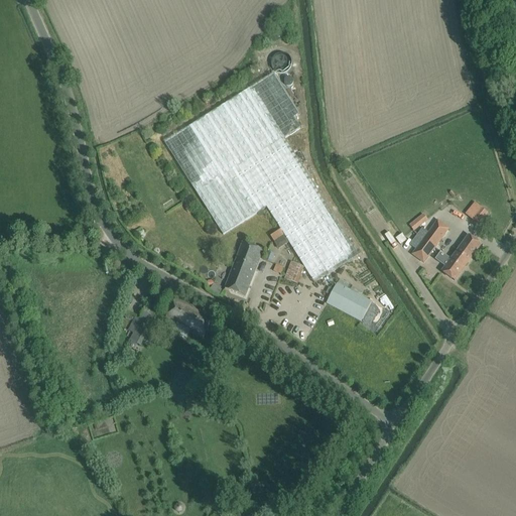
[(300,115),(274,74),(164,142),(223,235),(267,208),(280,230),(270,236),(273,241),(284,234),(315,283),(359,256),(285,139),(301,128),(294,118),(300,115)]
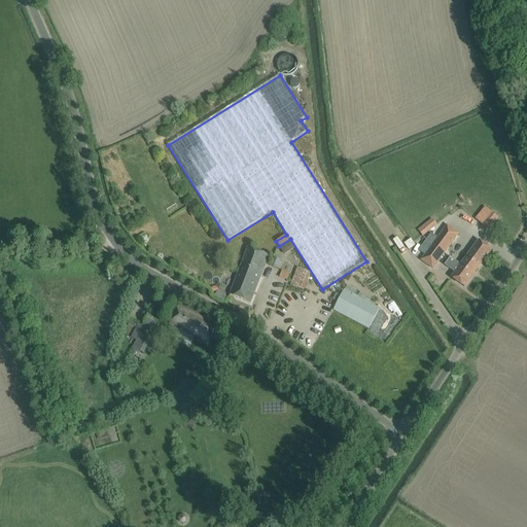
[(491,212),(481,224),(489,231),(499,218),(491,212)]
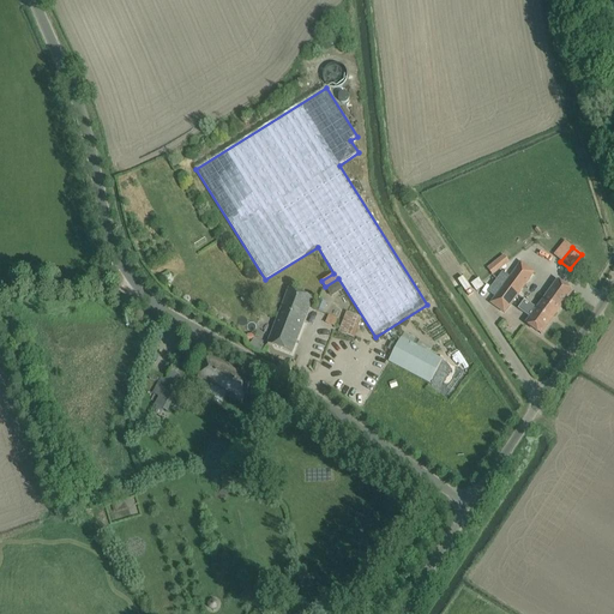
[(493,276),(510,263),(509,262),(504,256),(487,269),(492,275),(493,276)]
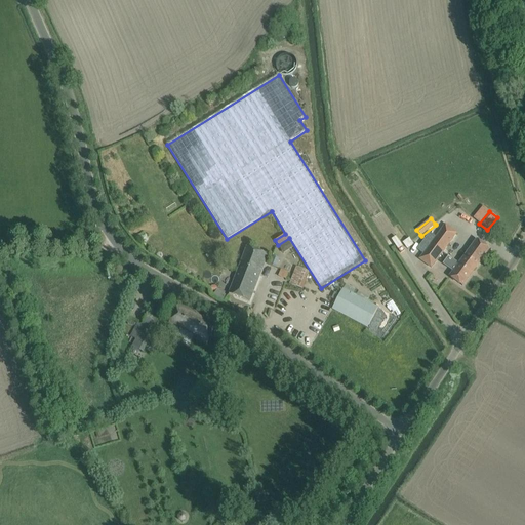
[(432,242),(443,252),(457,233),(445,224),(432,242)]
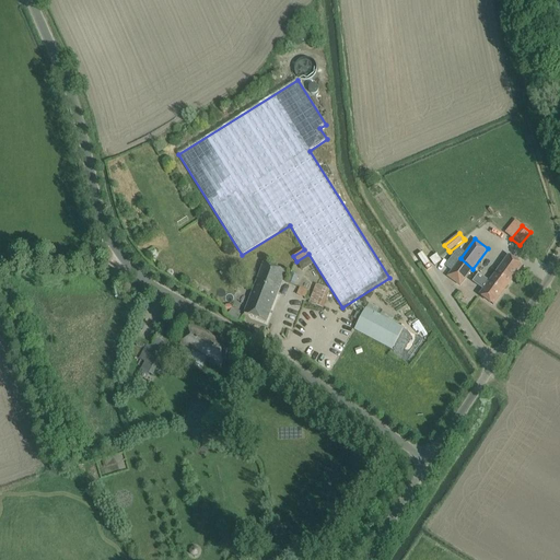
[(503,291),(522,266),(509,256),(490,282),(503,291)]
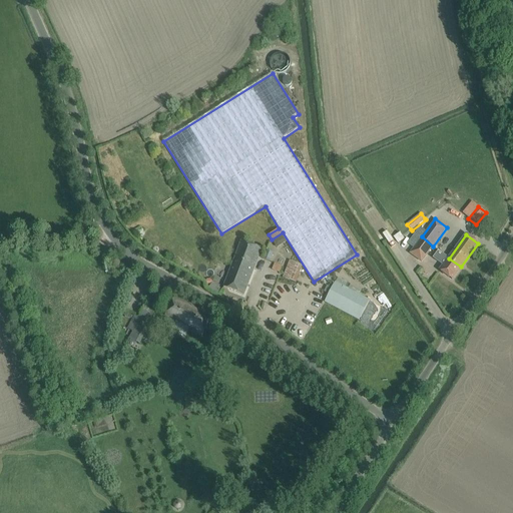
[(422,262),(433,246),(422,236),(410,253),(422,262)]
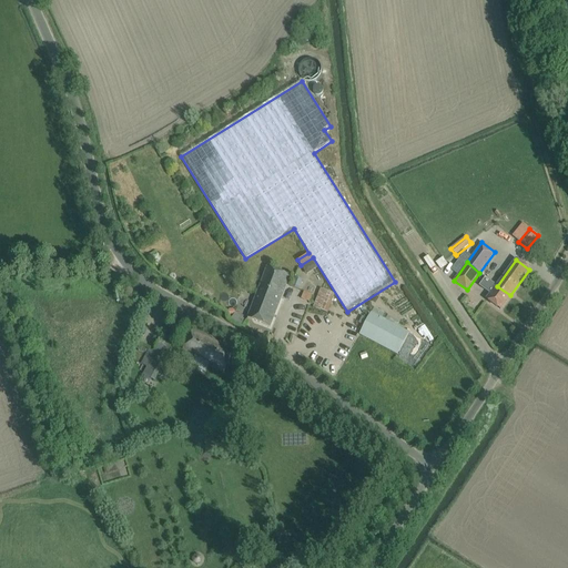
[(260,287),(247,318),(270,326),(282,295),(290,275),(267,266),(260,287)]
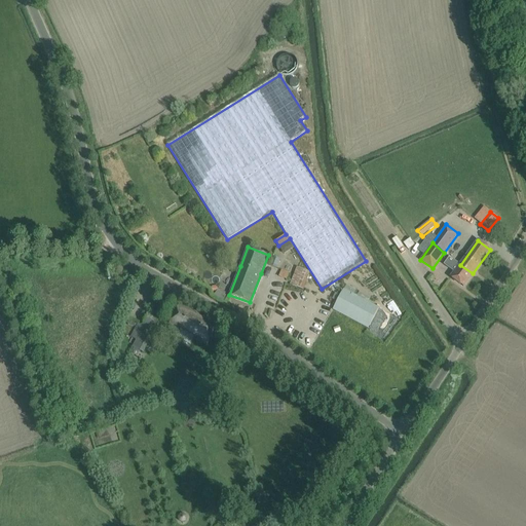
[(276,268),(280,260),(274,257),(270,265),(276,268)]
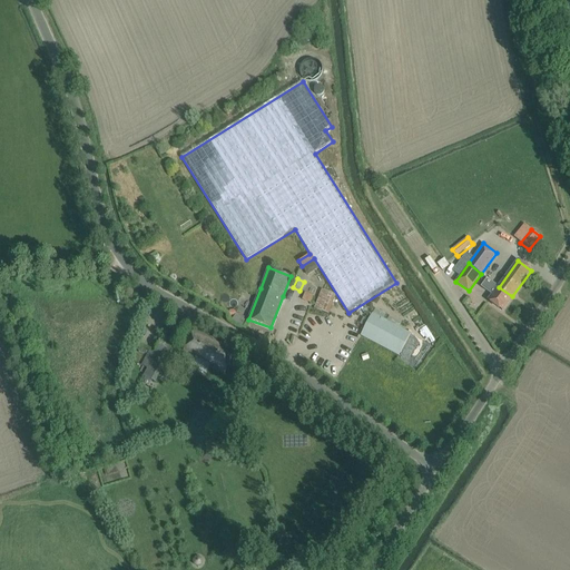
[(481,287),(492,295),(489,301),(502,311),(512,296),(499,287),(488,278),(481,287)]
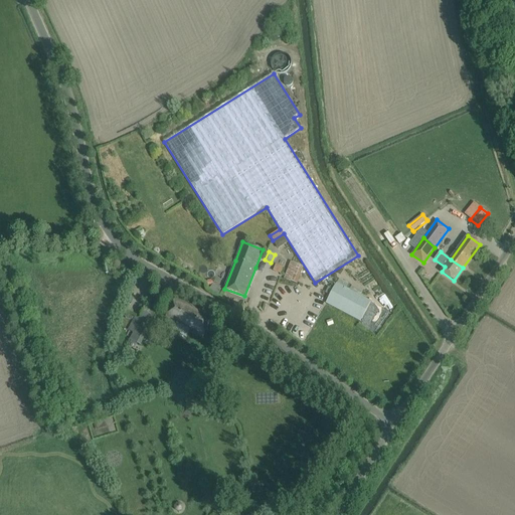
[(281,273),(283,267),(276,265),(274,271),(281,273)]
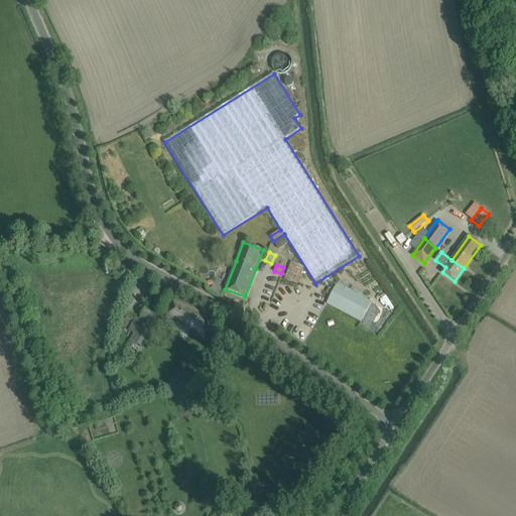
[(372,302),(337,284),(327,303),(361,321),(372,302)]
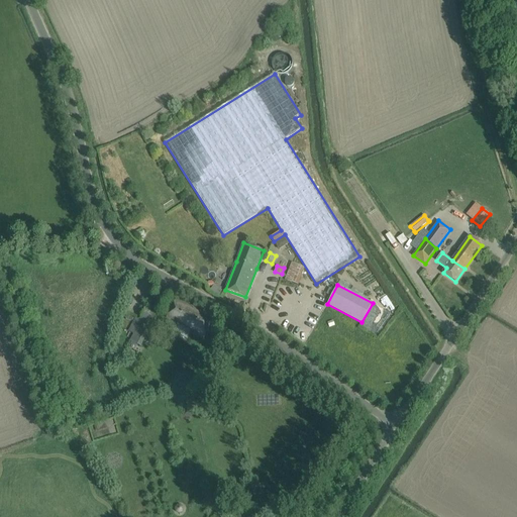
[(165,320),(203,340),(214,318),(176,298),(165,320)]
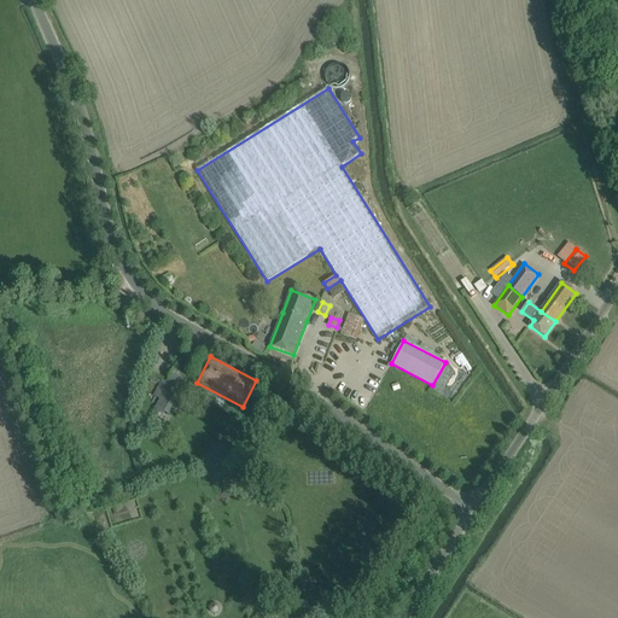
[(190,374),(174,367),(156,407),(169,414),(181,389),(182,390),(190,374)]
